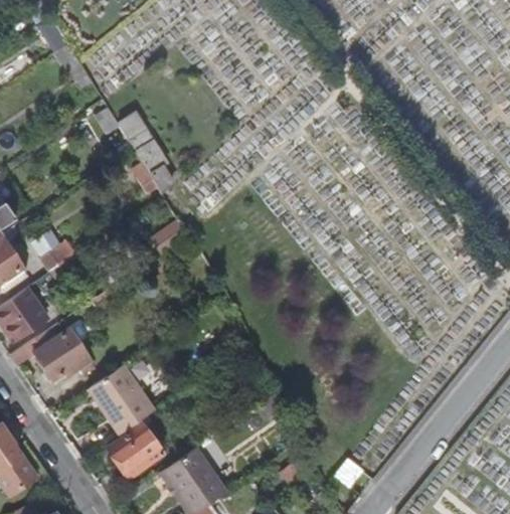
[(161,186),(172,204),(181,197),(174,185),(176,183),(166,169),(165,170),(156,156),(146,162),(161,186)]
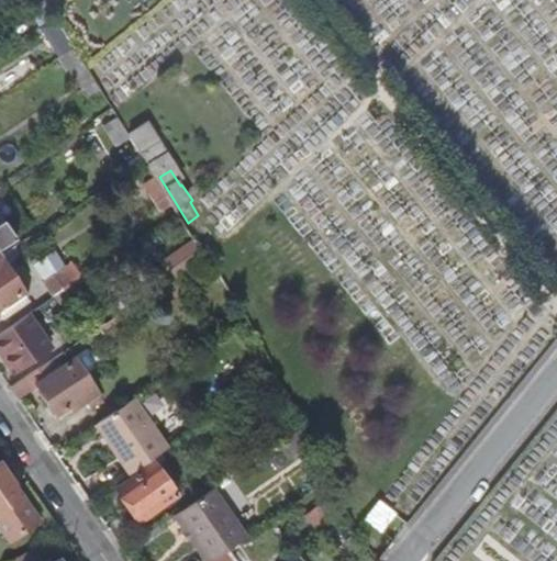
[(176,203),(159,177),(148,184),(165,211),(176,203)]
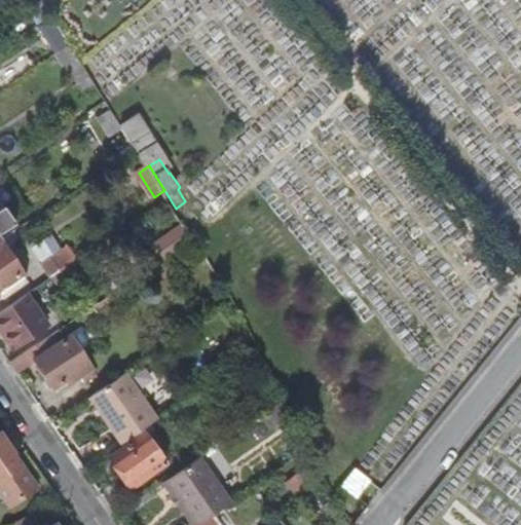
[(0,242),(3,240),(1,236),(19,224),(6,207),(0,211),(0,242)]
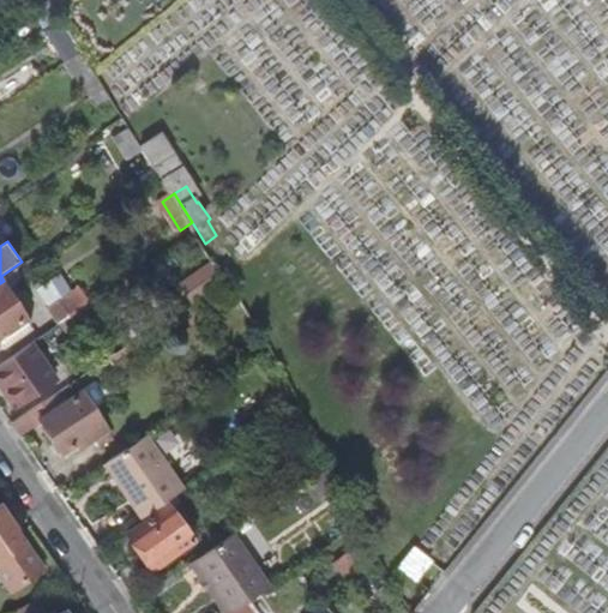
[(179,281),(191,302),(224,282),(212,262),(179,281)]
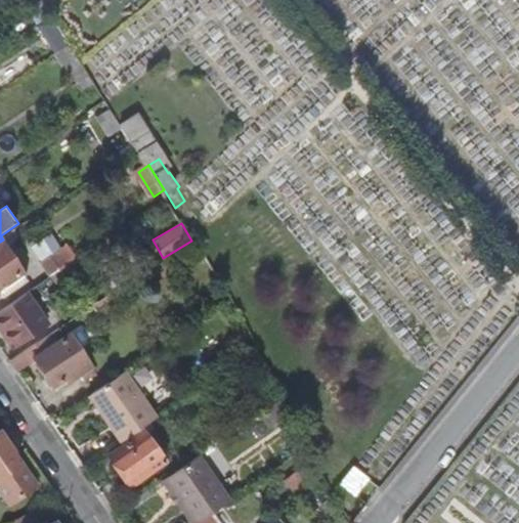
[(3,240),(0,242),(0,292),(2,291),(6,296),(30,279),(3,240)]
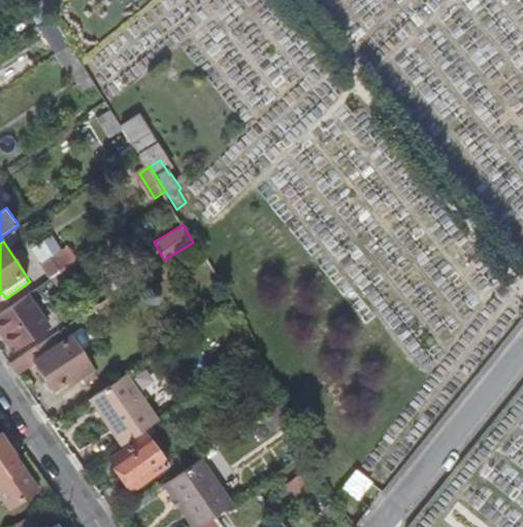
[(55,278),(79,262),(70,248),(45,265),(55,278)]
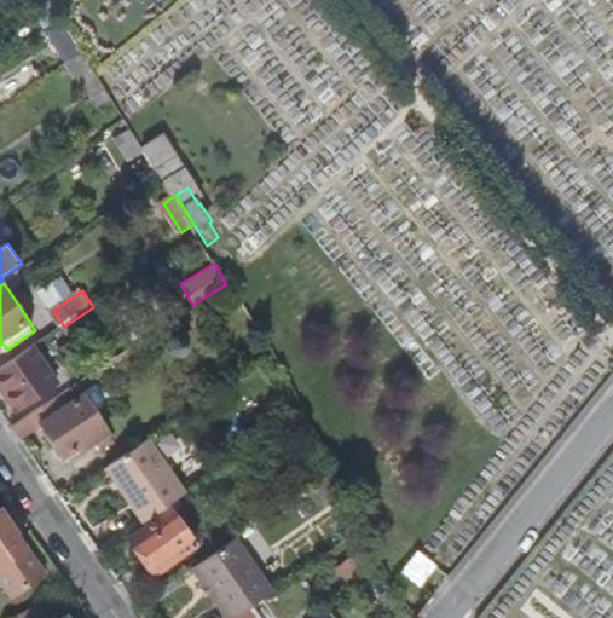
[(35,346),(0,370),(0,383),(18,411),(59,382),(35,346)]
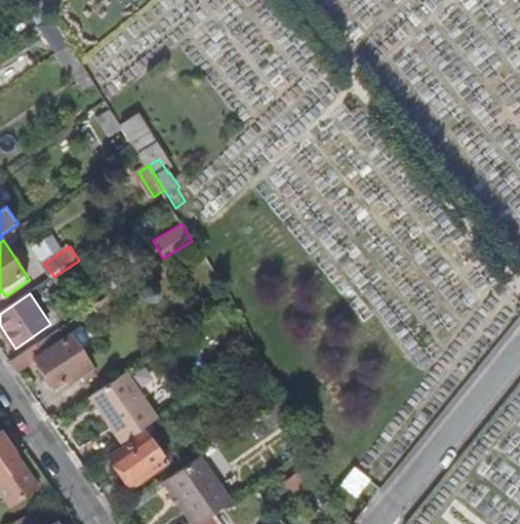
[(12,363),(21,374),(36,362),(55,390),(72,378),(77,384),(83,378),(87,383),(98,374),(73,334),(62,343),(56,334),(12,363)]
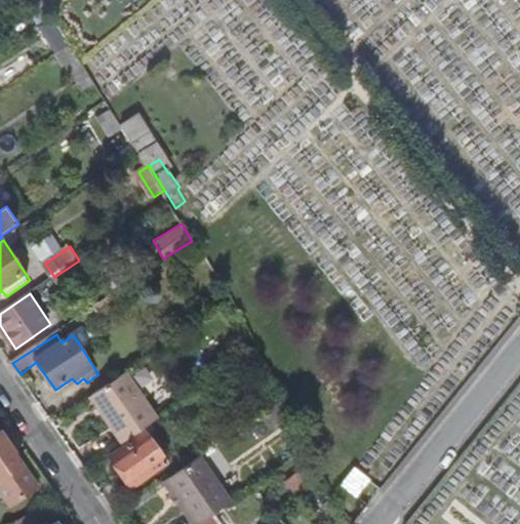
[(124,445),(159,419),(127,372),(98,393),(110,410),(104,415),(124,445)]
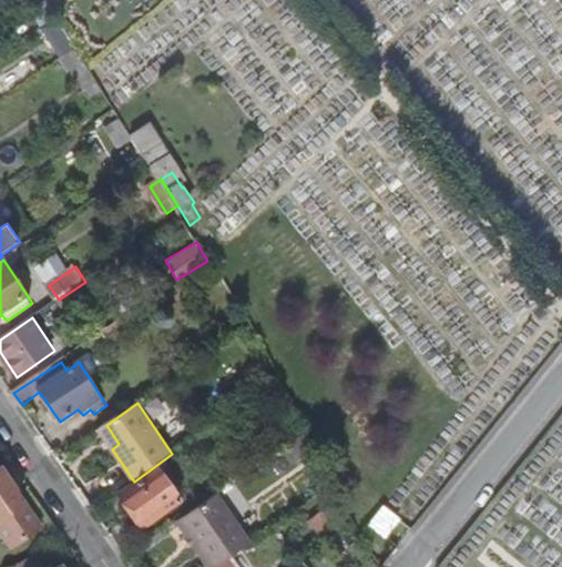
[(99,431),(112,449),(119,444),(106,425),(99,431)]
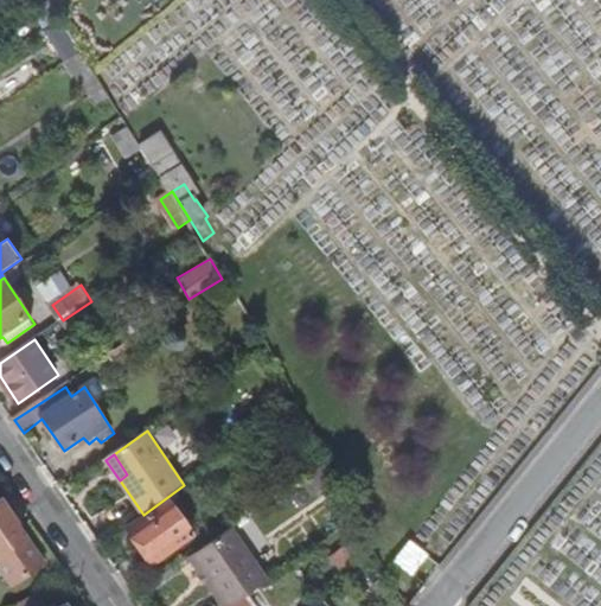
[(0,499),(0,552),(21,540),(13,524),(14,523),(0,499)]
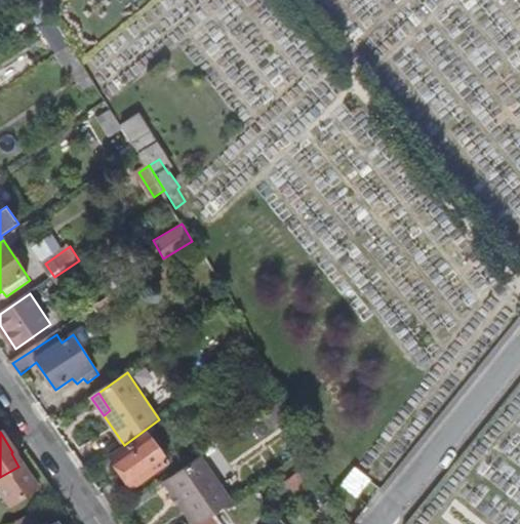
[(146,434),(112,457),(132,488),(166,465),(146,434)]
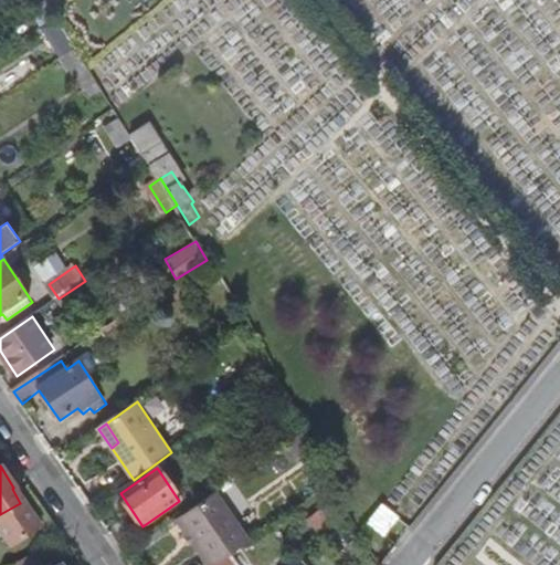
[(207,564),(220,564),(253,543),(219,492),(177,521),(207,564)]
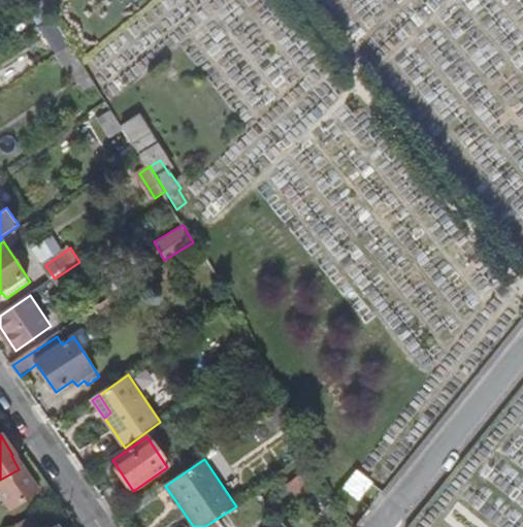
[(311,491),(325,473),(317,461),(299,480),(311,491)]
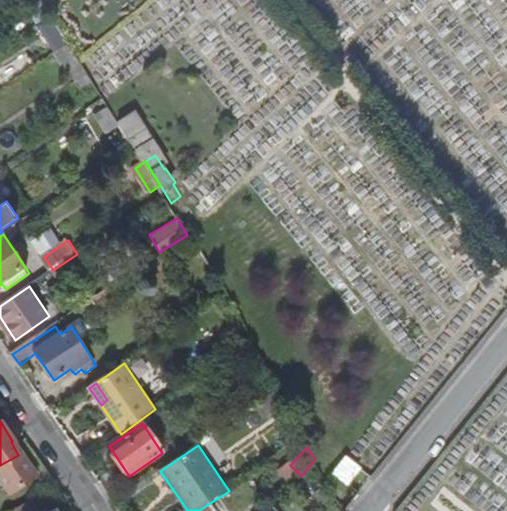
[(349,483),(362,467),(350,456),(337,472),(349,483)]
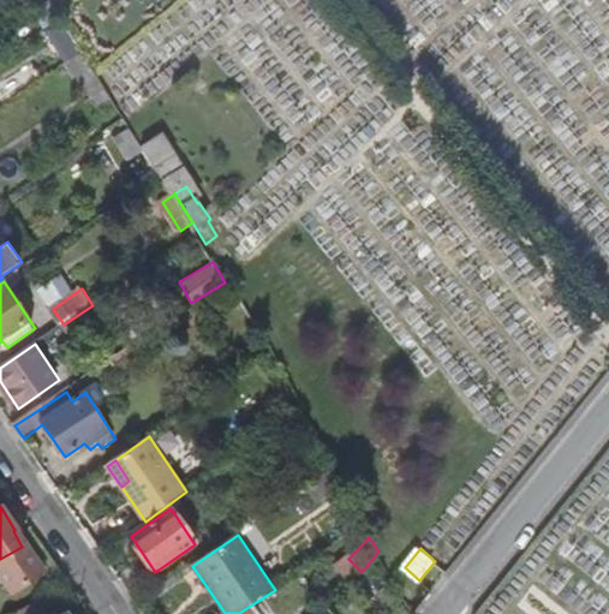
[(347,613),(336,600),(323,613),(347,613)]
